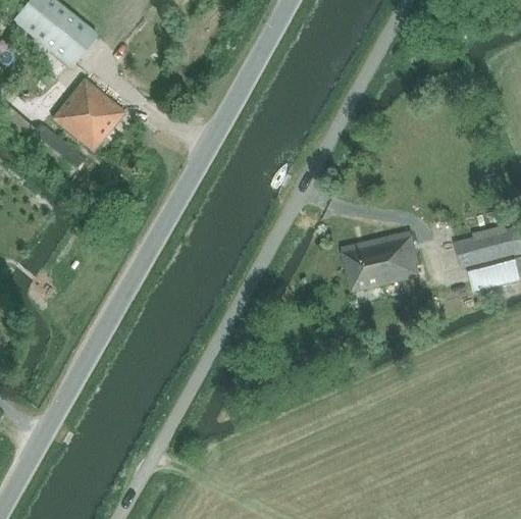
[(29,0),(13,20),(71,66),(98,33),(56,0),(29,0)]
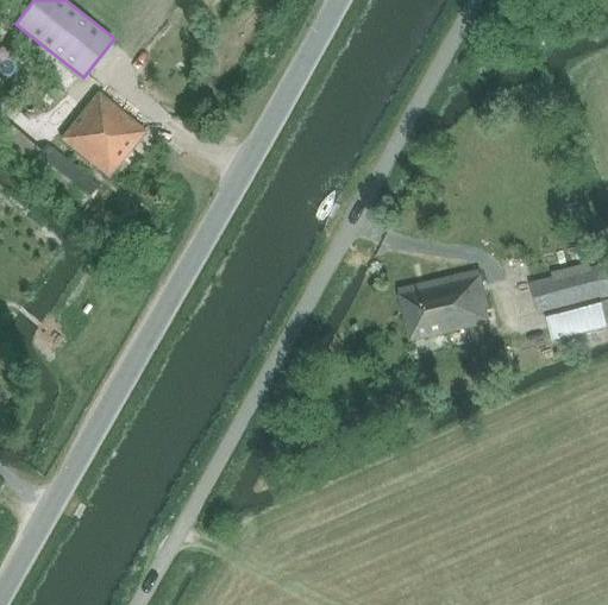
[(110,174),(144,130),(100,94),(88,108),(73,127),(64,138),(110,174)]
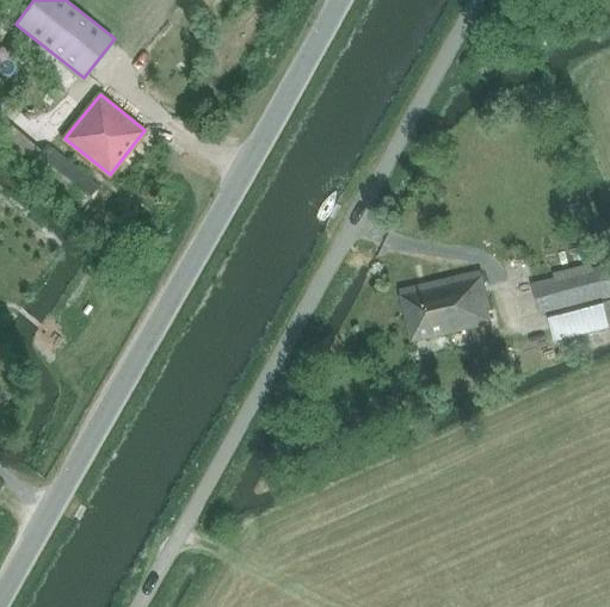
[(0,146),(26,169),(26,168),(79,210),(100,184),(48,143),(47,144),(17,117),(12,122),(0,110),(0,146)]
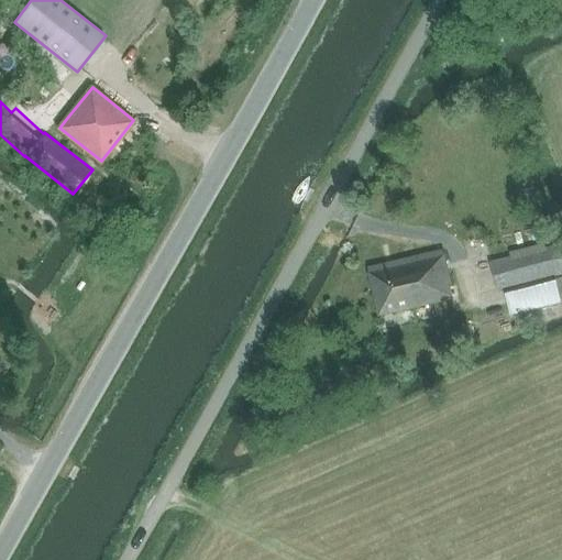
[(495,259),(496,262),(504,288),(507,287),(515,314),(561,300),(561,292),(557,275),(561,273),(561,250),(560,243),(495,259)]
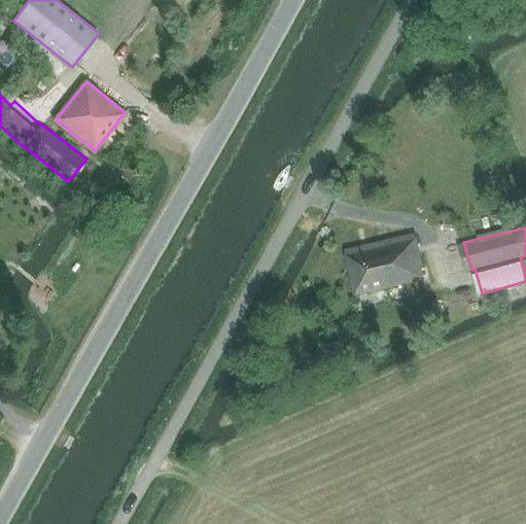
[(364,245),(345,249),(356,295),(424,280),(421,268),(424,267),(415,233),(364,245)]
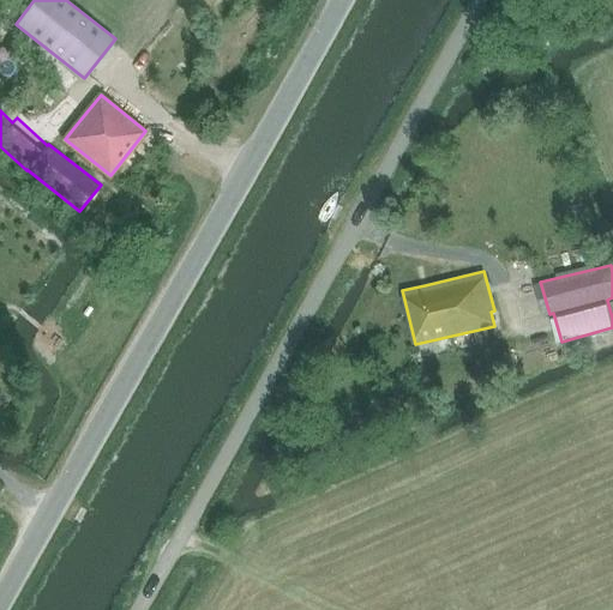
All buildings are outlined.
